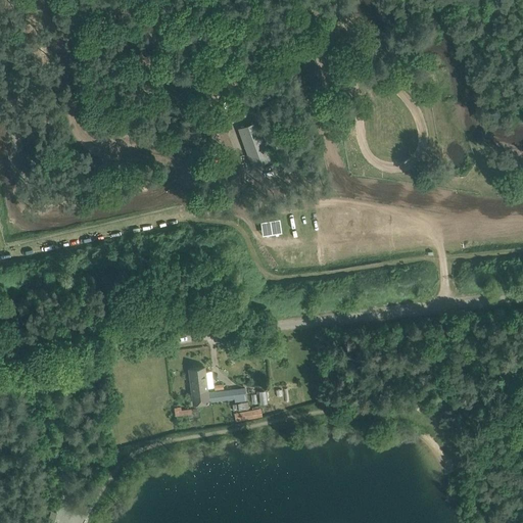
[(258,121),(238,128),(252,165),(272,159),(258,121)]
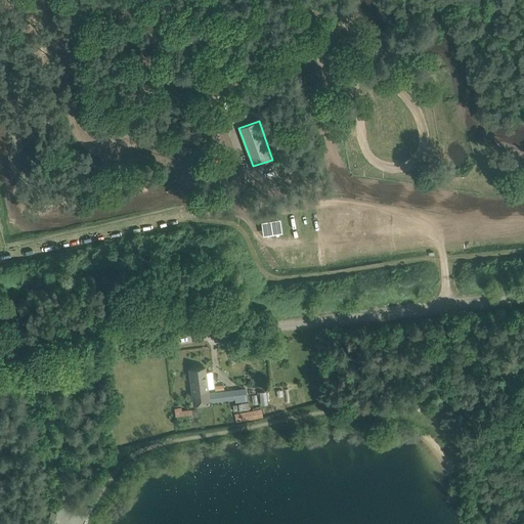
[(205,366),(189,368),(190,379),(193,404),(209,403),(209,401),(208,393),(208,388),(206,373),(205,366)]
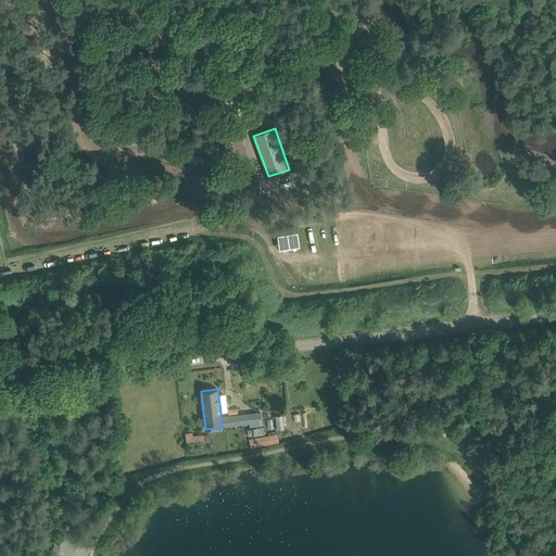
[(261,413),(220,417),(222,426),(249,422),(250,426),(262,425),(261,413)]
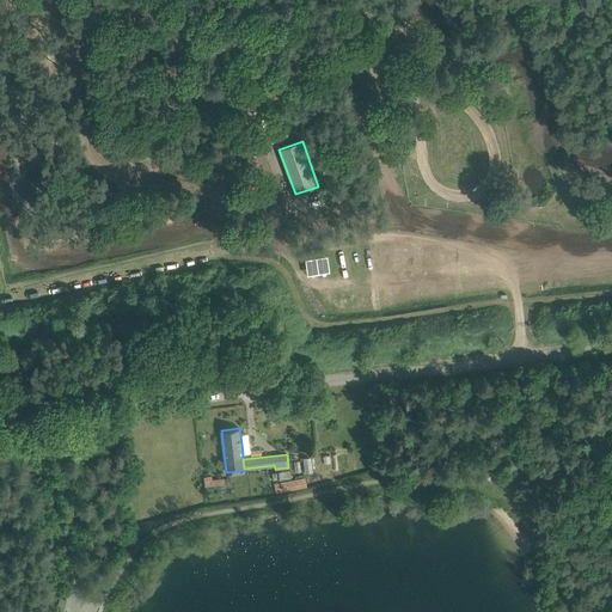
[(271,471),(273,481),(289,479),(289,469),(271,471)]
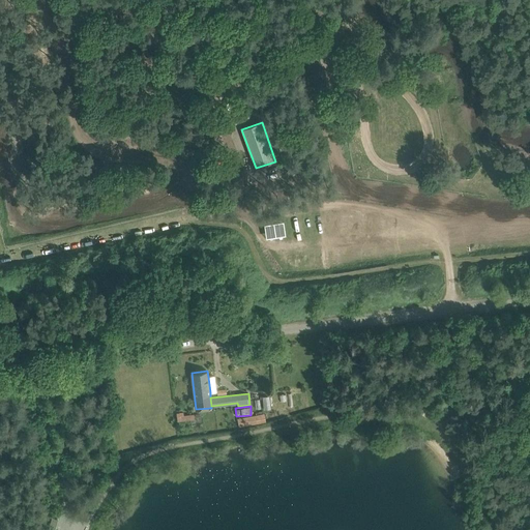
[(177,413),(178,424),(195,422),(194,414),(183,415),(183,412),(177,413)]
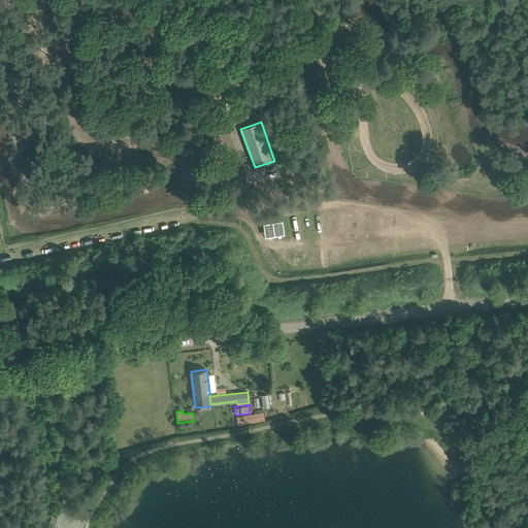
[(237,417),(238,425),(265,421),(263,413),(237,417)]
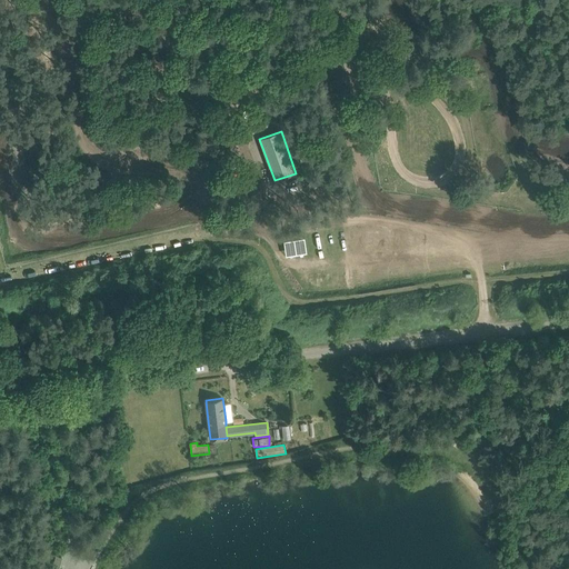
[(56,555),(51,568),(58,568),(62,557),(56,555)]
